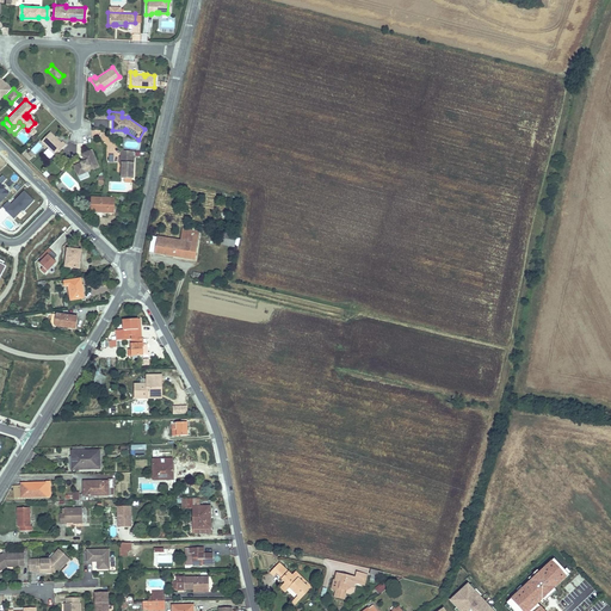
[(49,130),(39,140),(54,154),(65,143),(61,140),(60,141),(49,130)]
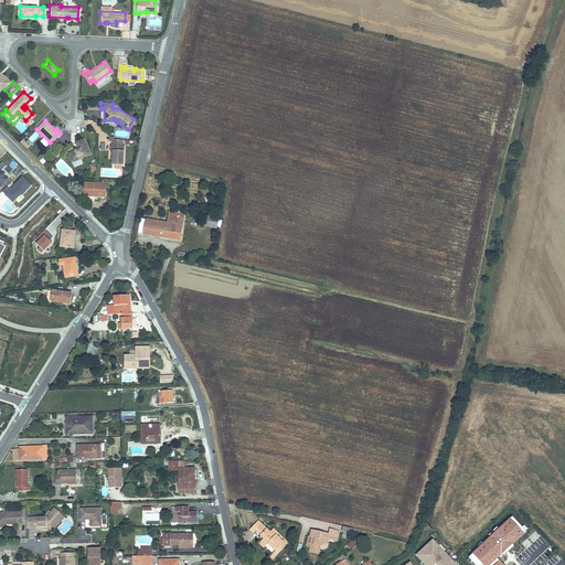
[(28,139),(31,142),(39,135),(34,131),(28,139)]
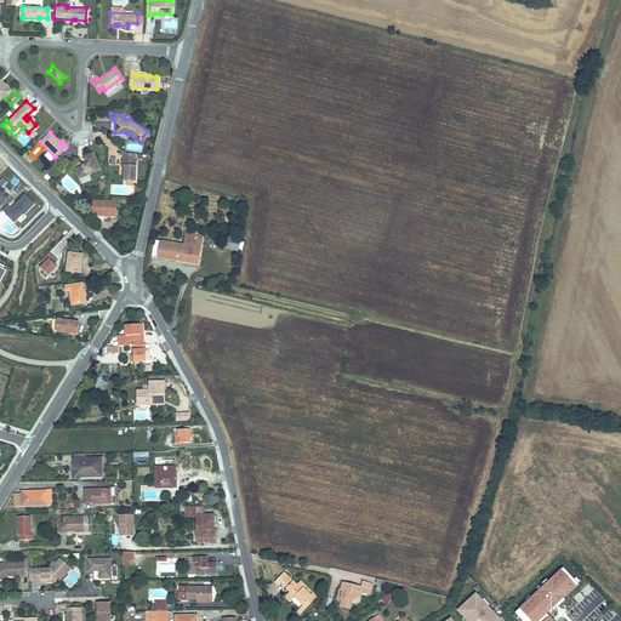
[(73,166),(78,177),(84,175),(98,169),(92,151),(81,155),(84,160),(85,163),(83,163),(73,166)]
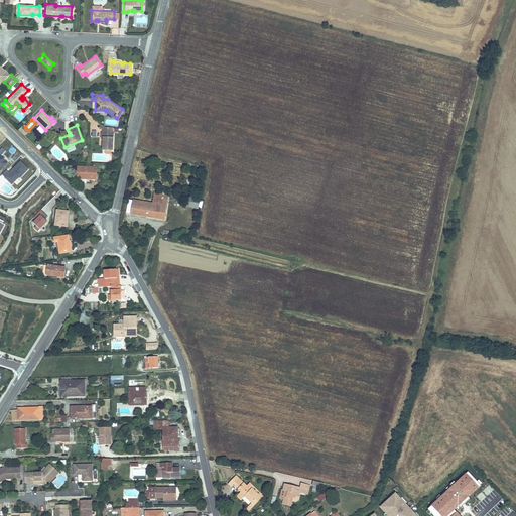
[(111,149),(112,131),(100,131),(100,136),(102,136),(101,149),(111,149)]
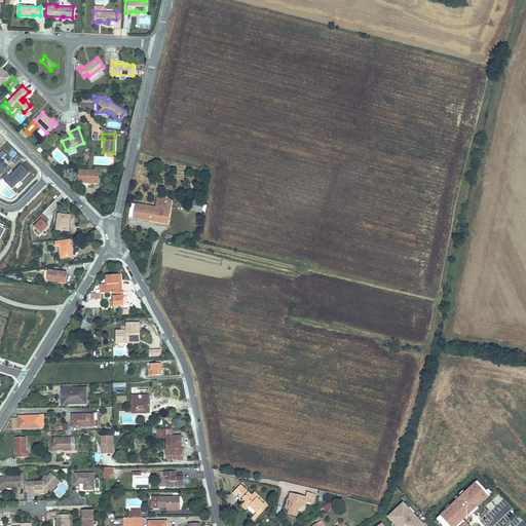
[(29,173),(22,165),(10,177),(7,174),(2,179),(12,188),(20,180),(21,181),(29,173)]
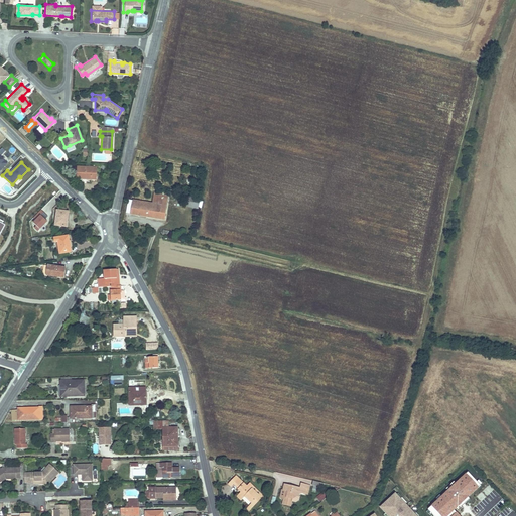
[(95,167),(102,167),(102,163),(95,163),(94,166),(76,165),(75,177),(94,177),(95,167)]
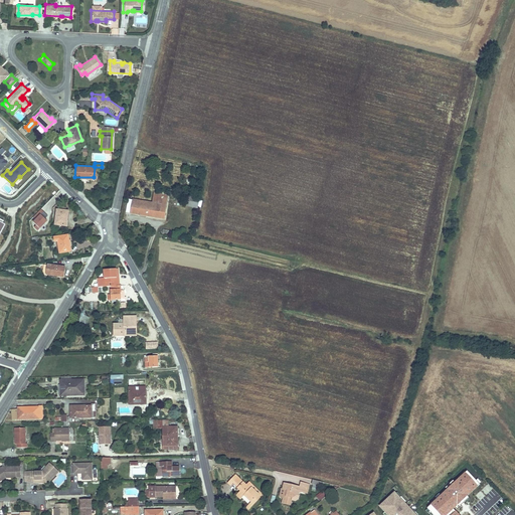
[(168,194),(153,191),(150,202),(155,203),(152,216),(163,218),(168,194)]
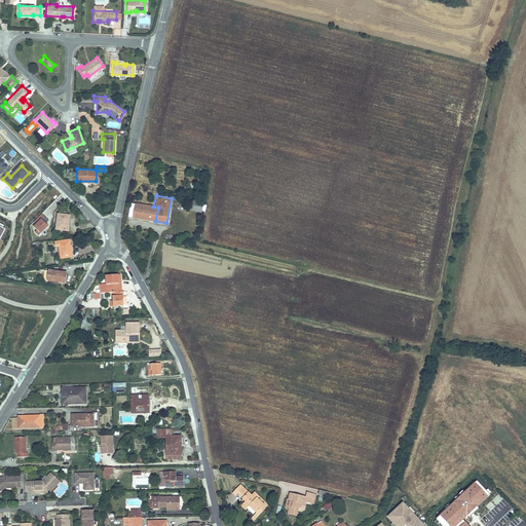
[(190,196),(188,210),(200,212),(203,198),(190,196)]
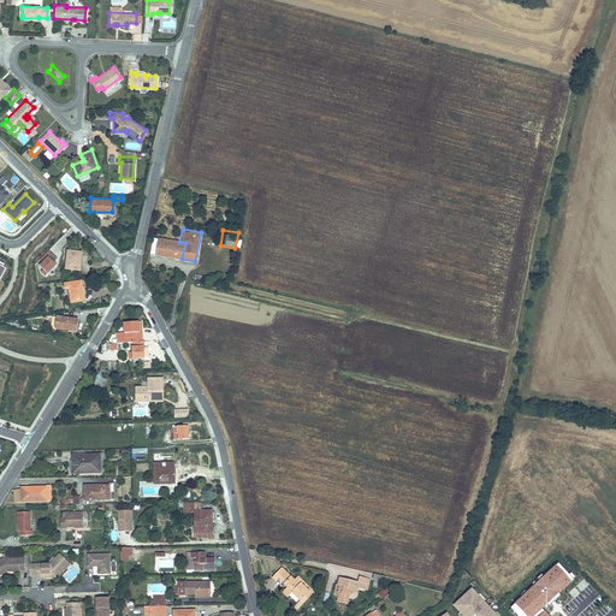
[(157,246),(154,255),(182,259),(185,243),(179,242),(158,238),(157,246)]
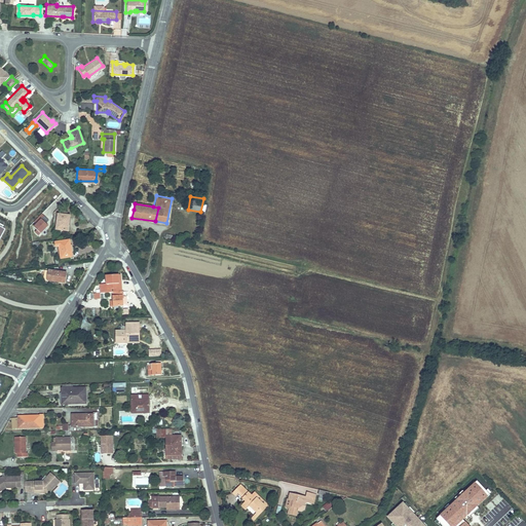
[(35,233),(39,236),(48,227),(46,225),(49,222),(42,215),(35,222),(38,225),(34,228),(37,231),(35,233)]
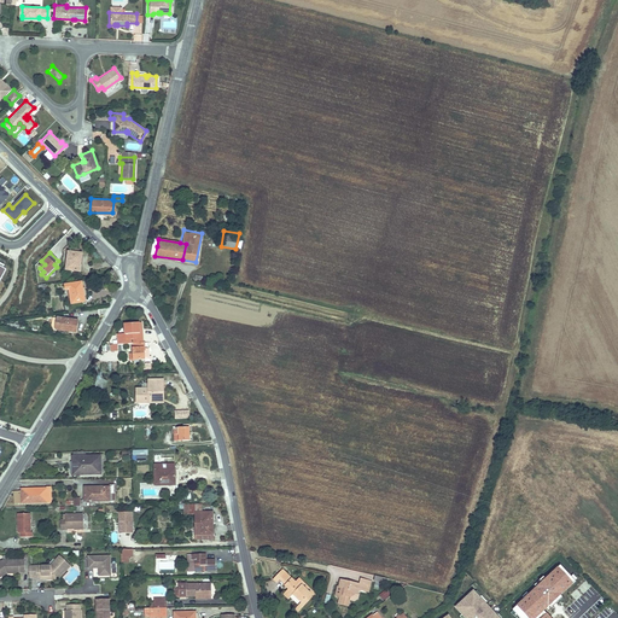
[(68,255),(66,272),(80,274),(81,266),(79,264),(80,256),(68,255)]
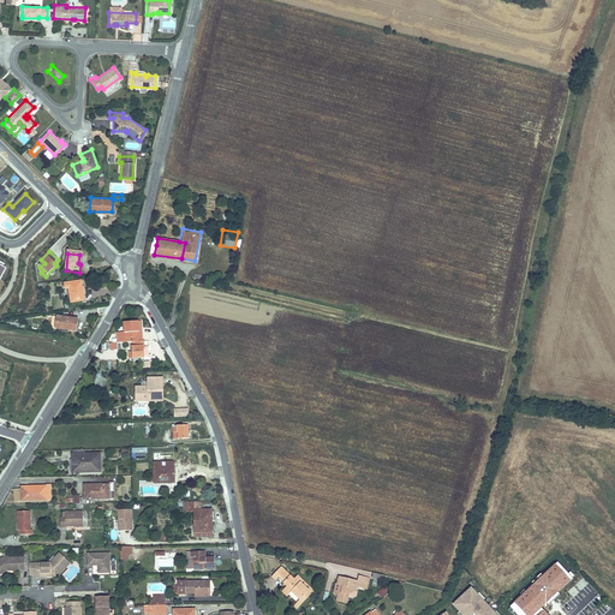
[(81,282),(64,286),(65,291),(69,290),(71,305),(85,303),(84,294),(82,294),(79,287),(81,287),(81,282)]
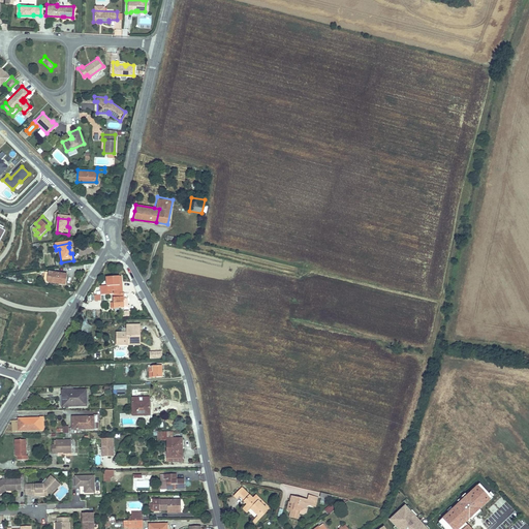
[(49,274),(48,283),(64,286),(65,277),(49,274)]
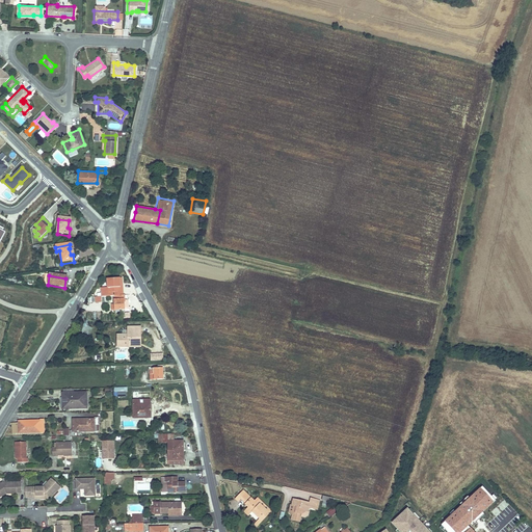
[(101,288),(101,295),(105,295),(114,295),(123,295),(123,291),(121,291),(121,277),(108,277),(108,288),(101,288)]
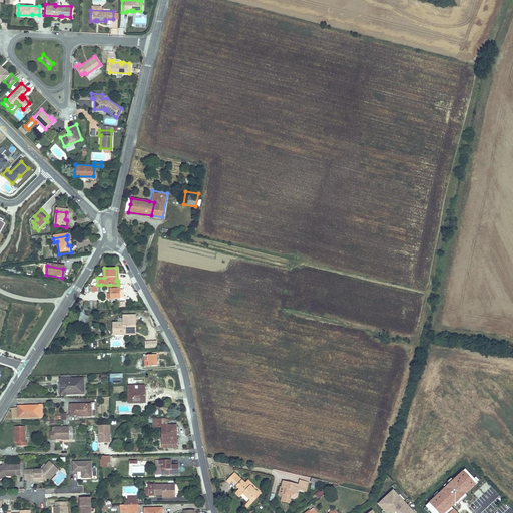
[(120,285),(118,285),(110,285),(110,299),(119,299),(120,285)]
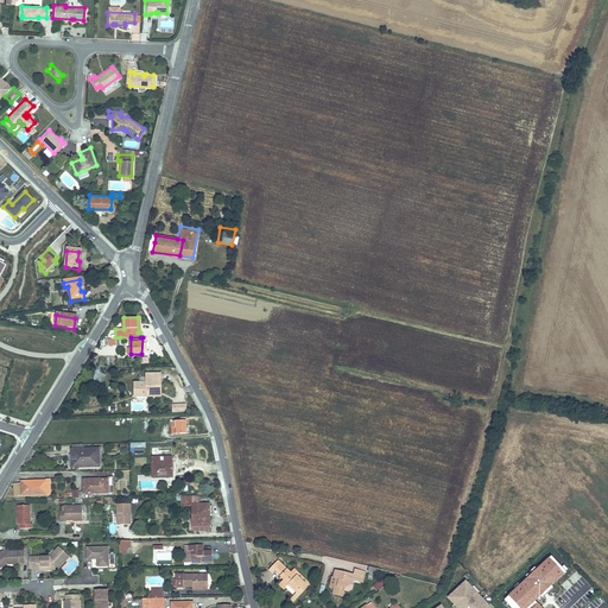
[(95,384),(106,382),(105,373),(95,374),(95,384)]
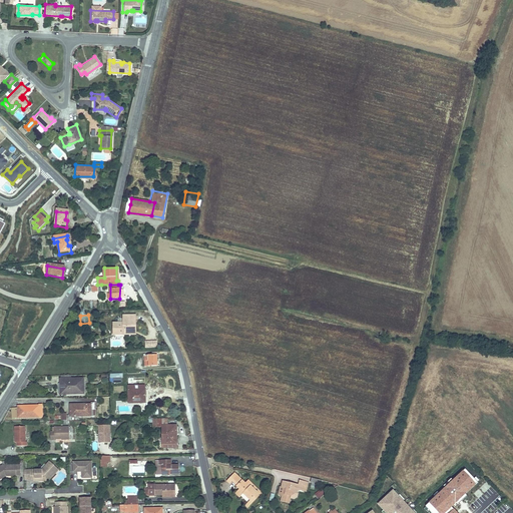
[(112,335),(123,335),(123,331),(132,331),(132,321),(134,321),(134,316),(122,316),(121,323),(112,323),(112,335)]
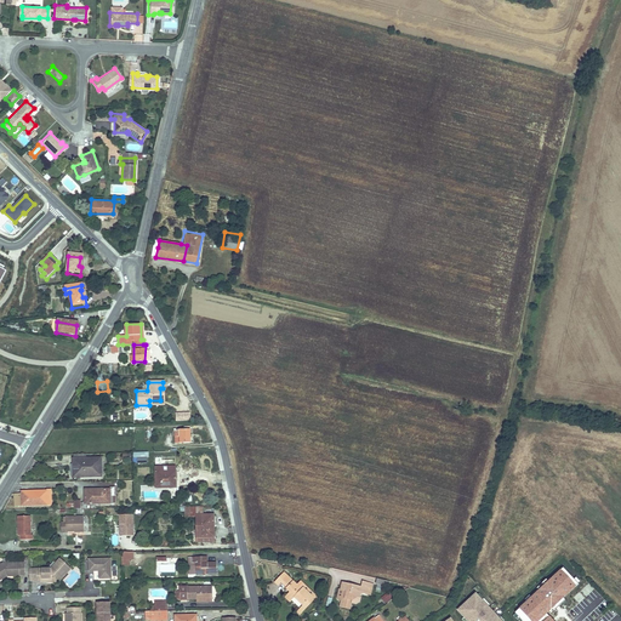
[(175,431),(175,443),(189,443),(189,431),(175,431)]
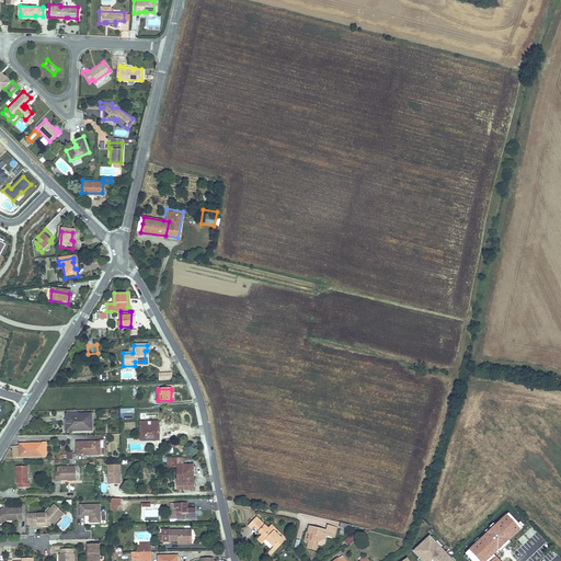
[(133,408),(118,409),(118,413),(124,413),(124,418),(132,418),(132,413),(134,413),(133,408)]
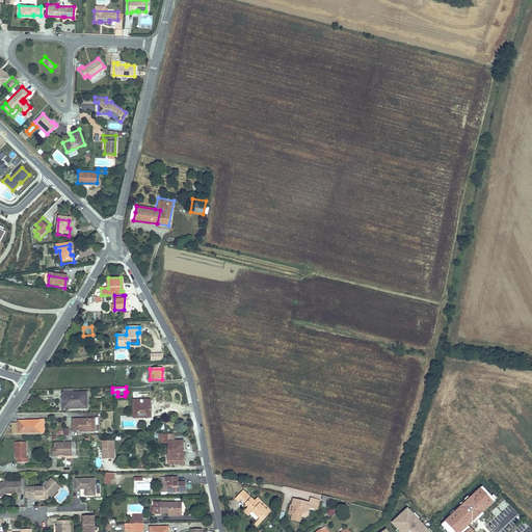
[(60,393),(60,400),(63,400),(64,408),(85,407),(84,392),(60,393)]
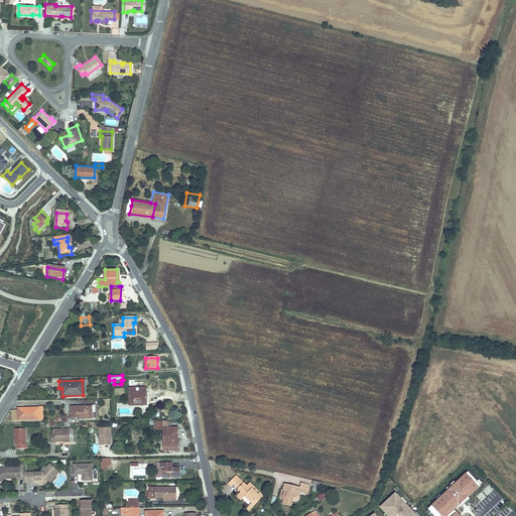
[(145,382),(128,383),(129,403),(140,402),(140,404),(145,404),(145,382)]
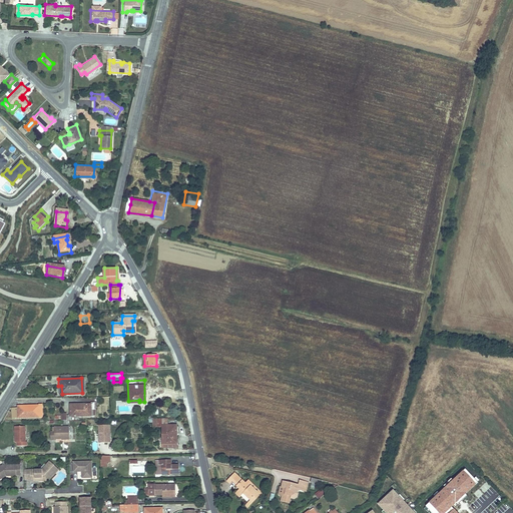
[(90,403),(69,404),(69,415),(90,415),(90,403)]
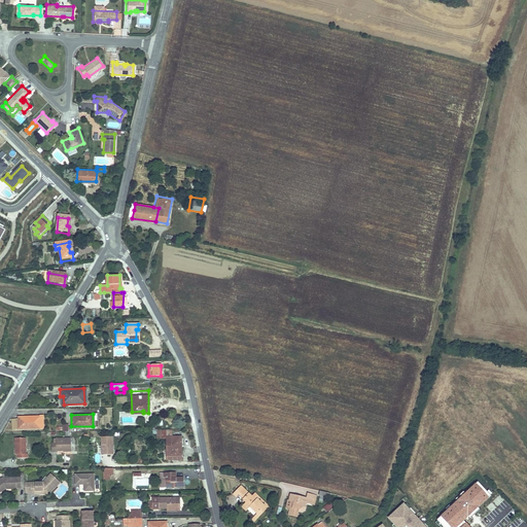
[(16,418),(10,418),(10,428),(39,427),(38,415),(16,416),(16,418)]
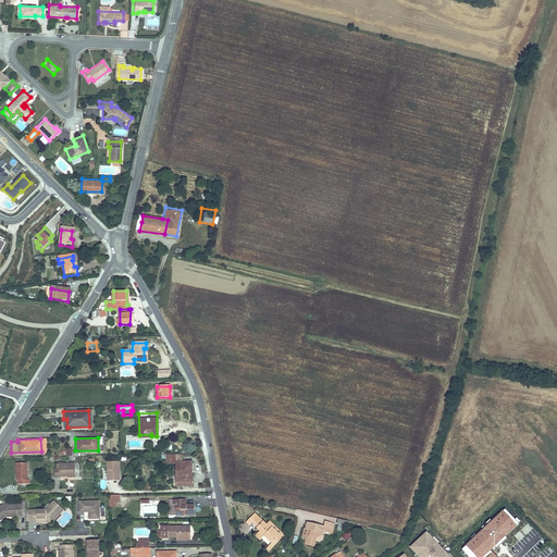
[(181,453),(163,454),(164,461),(174,461),(175,480),(189,480),(189,459),(181,459),(181,453)]
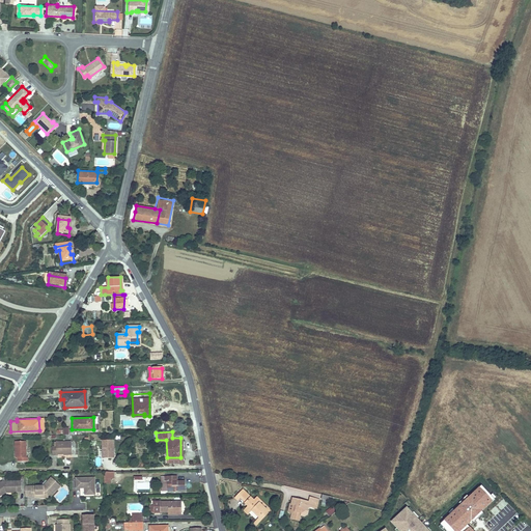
[(113,440),(102,440),(102,458),(113,457),(113,440)]
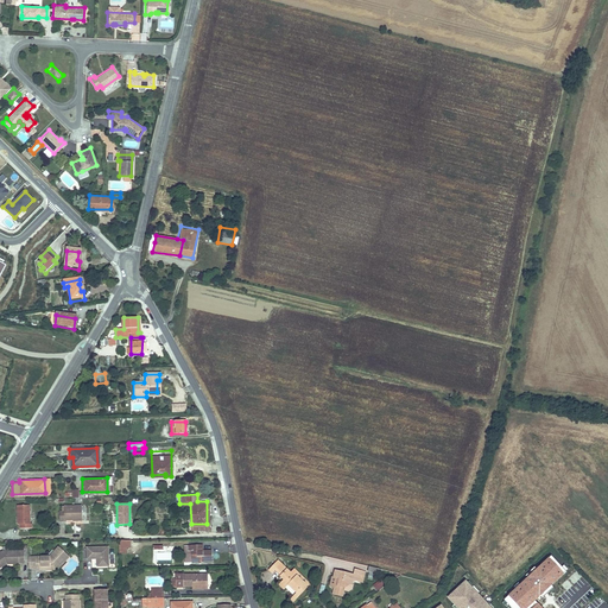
[(29,505),(17,505),(17,524),(18,524),(18,527),(31,527),(31,523),(29,523),(29,505)]
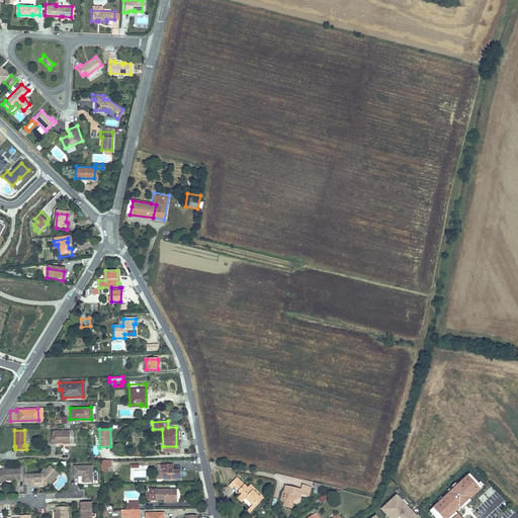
[(54,436),(51,436),(51,443),(55,443),(55,442),(70,442),(69,430),(55,431),(54,436)]
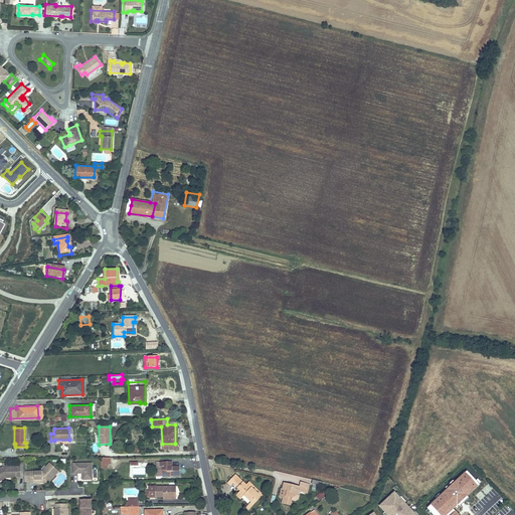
[(167,462),(160,462),(162,477),(178,474),(177,465),(168,466),(167,462)]
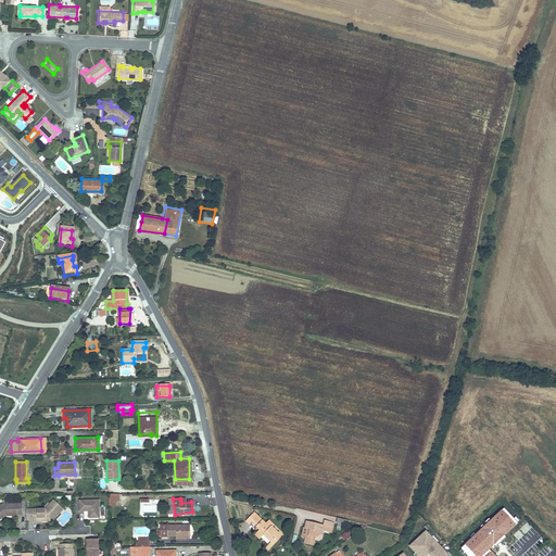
[(45,508),(24,509),(24,520),(30,520),(30,521),(40,521),(42,521),(43,519),(47,519),(47,518),(48,518),(50,518),(52,519),(61,506),(52,500),(48,504),(51,505),(49,508),(45,508)]
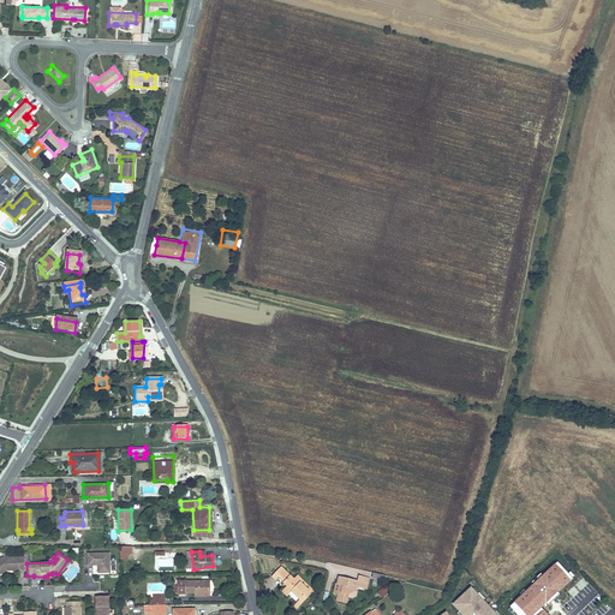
[(107,553),(87,554),(87,563),(96,563),(97,573),(108,573),(107,553)]
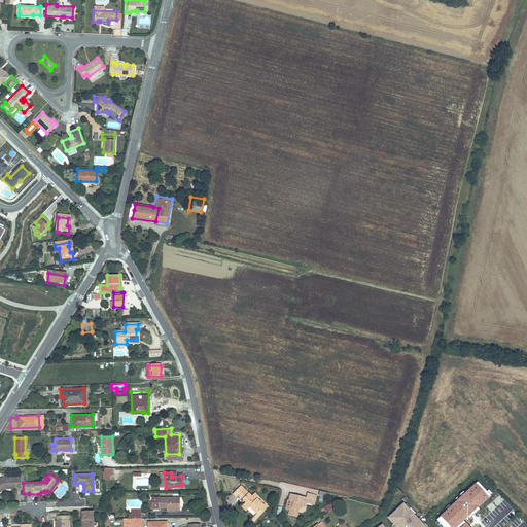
[(0,486),(1,486),(4,486),(4,489),(15,489),(15,488),(20,488),(19,478),(1,479),(0,479),(0,486)]
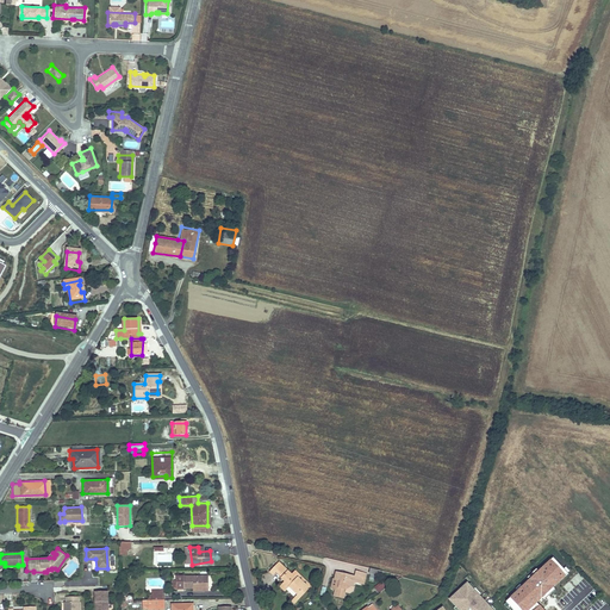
[(280,562),(274,568),(278,572),(287,582),(281,586),(287,591),(288,590),(291,586),(299,595),(307,586),(298,577),(300,574),(297,571),(293,574),(280,562)]
